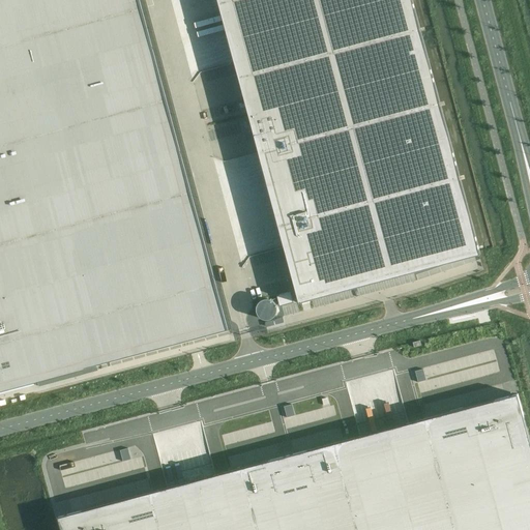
[(138,0),(0,0),(0,153),(168,109),(138,0)]
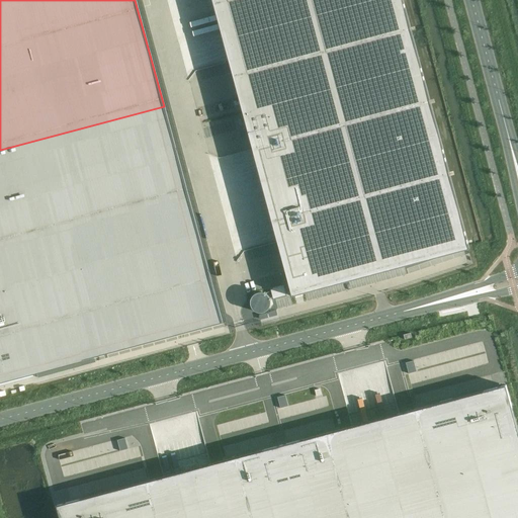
[(212,0),(219,20),(236,86),(243,114),(421,67),(402,0),(212,0)]
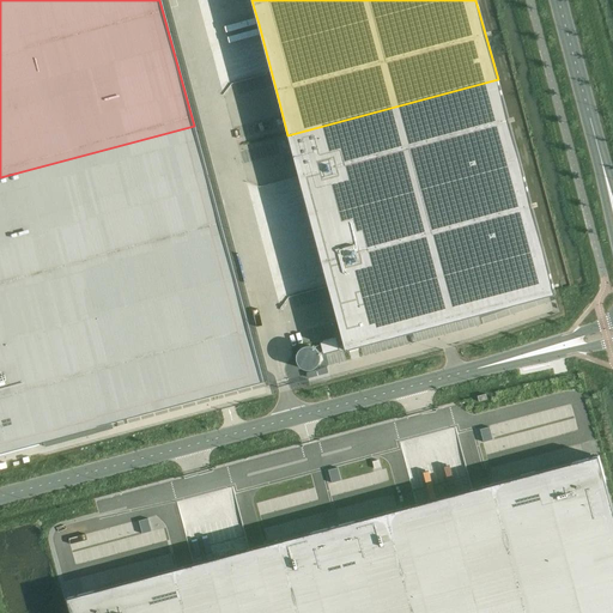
[(498,79),(287,135),(299,176),(346,352),(349,352),(349,351),(349,350),(347,347),(357,345),(365,343),(381,339),(387,337),(533,298),(552,292),(553,296),(556,295),(498,79)]
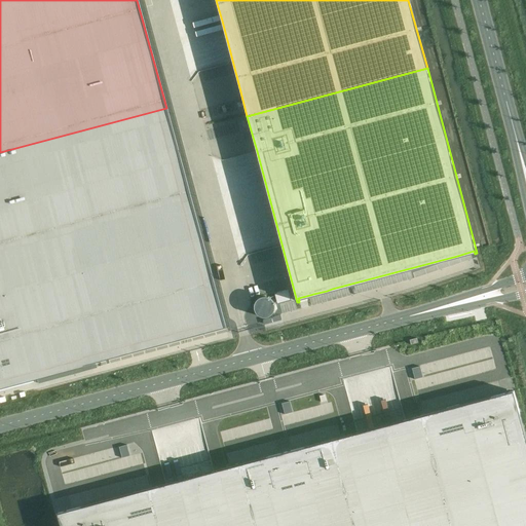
[(166,108),(0,152),(0,387),(7,386),(108,360),(226,328),(166,108)]
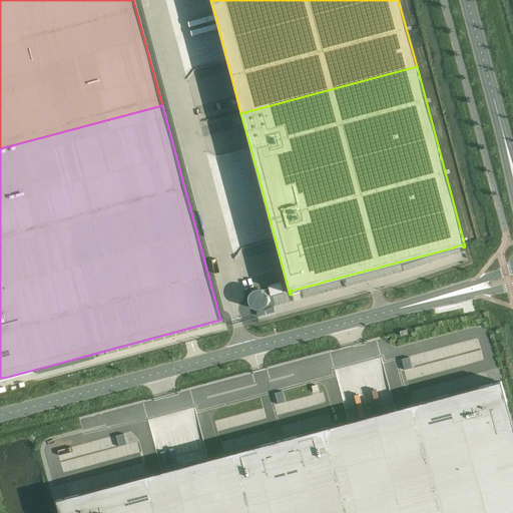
[(276,284),(268,286),(271,297),(279,295),(284,293),(281,283),(276,284)]
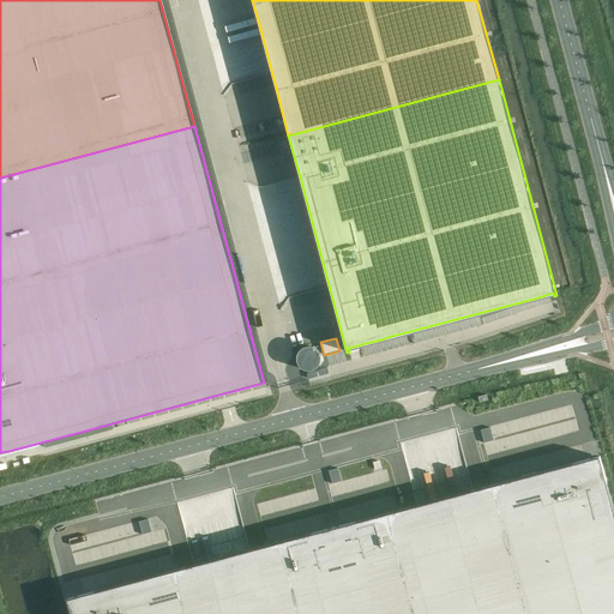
[(312,372),(315,369),(319,367),(320,363),(321,360),(320,355),(319,351),(315,349),(312,348),(308,347),(304,348),(301,350),(299,354),(298,357),(296,361),(298,365),(300,368),(304,371),(307,372),(312,372)]
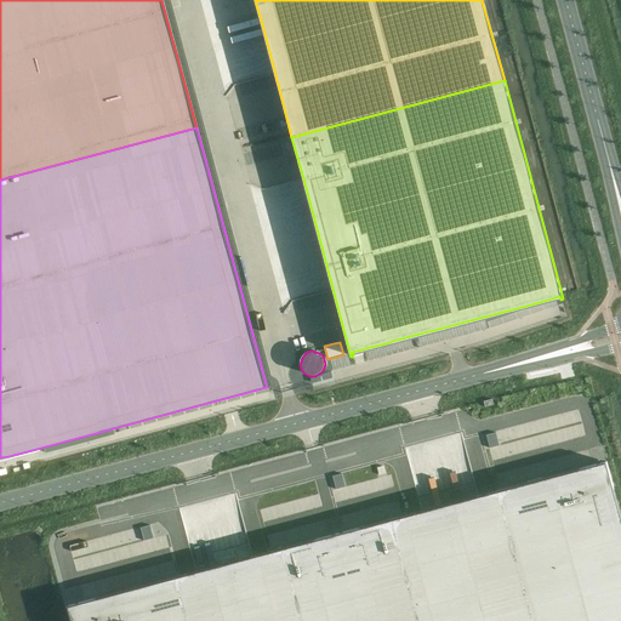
[(620,620),(620,517),(607,462),(449,505),(68,607),(72,620),(620,620)]
